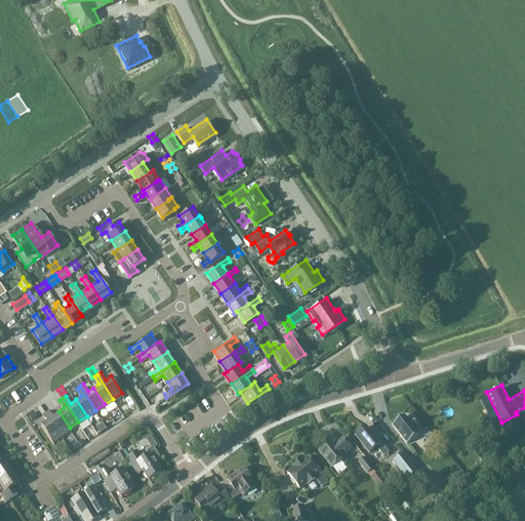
[(70,428),(58,411),(52,414),(48,407),(45,410),(61,434),(70,428)]
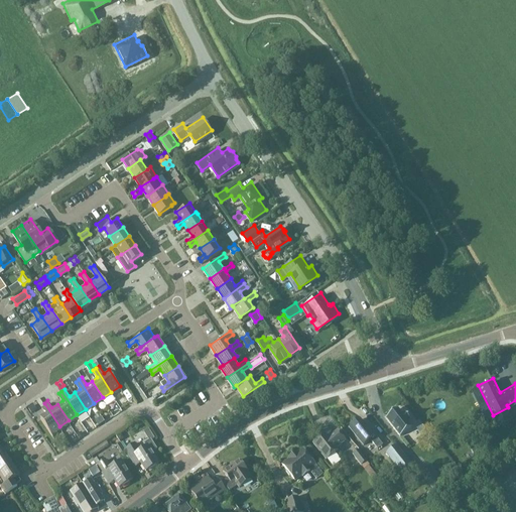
[(51,432),(59,426),(44,403),(41,405),(45,411),(40,415),(51,432)]
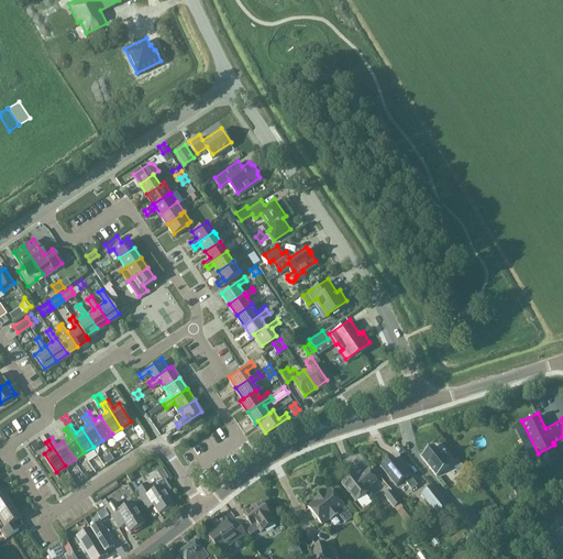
[(441,447),(439,449),(433,444),(421,453),(437,473),(450,463),(445,458),(448,456),(441,447)]
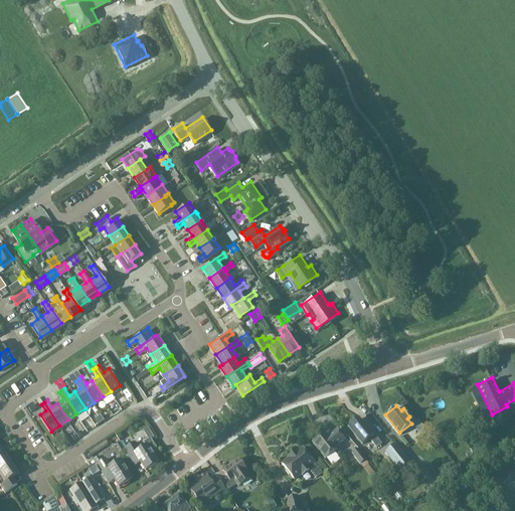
[(348,423),(362,442),(369,436),(376,445),(382,441),(374,432),(373,433),(359,415),(348,423)]
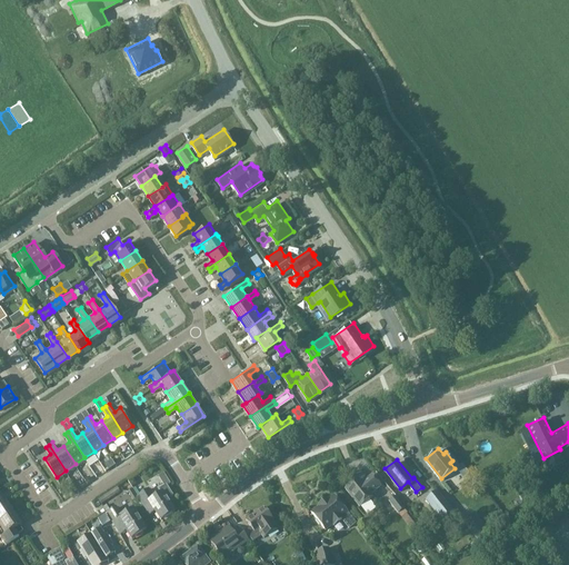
[(86,467),(80,471),(86,479),(91,475),(86,467)]
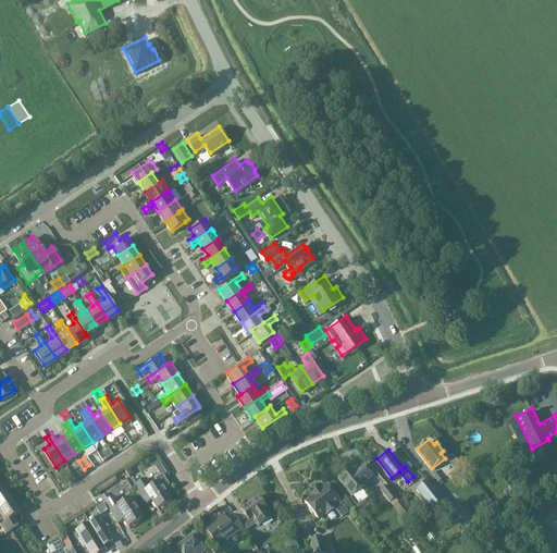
[(363,480),(372,472),(363,462),(354,469),(351,465),(338,475),(351,493),(366,482),(363,480)]
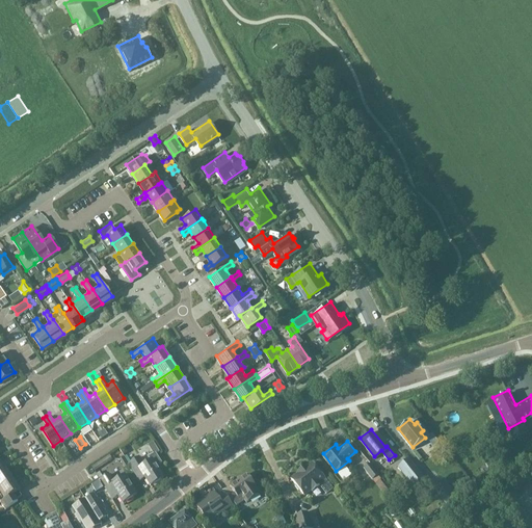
[(155,464),(161,460),(155,451),(149,454),(151,457),(143,462),(138,454),(129,460),(136,472),(140,469),(150,483),(163,475),(155,464)]
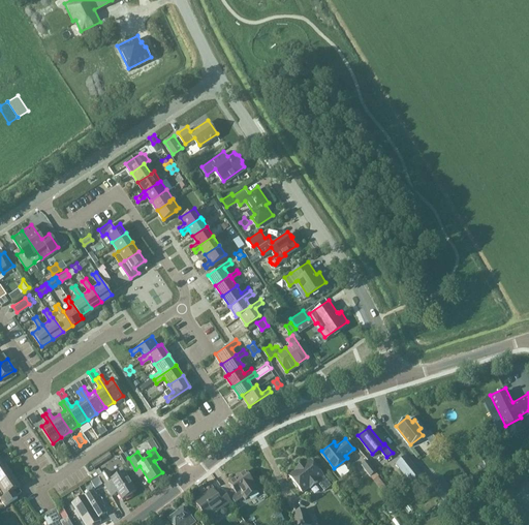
[(96,463),(112,454),(109,450),(94,459),(96,463)]
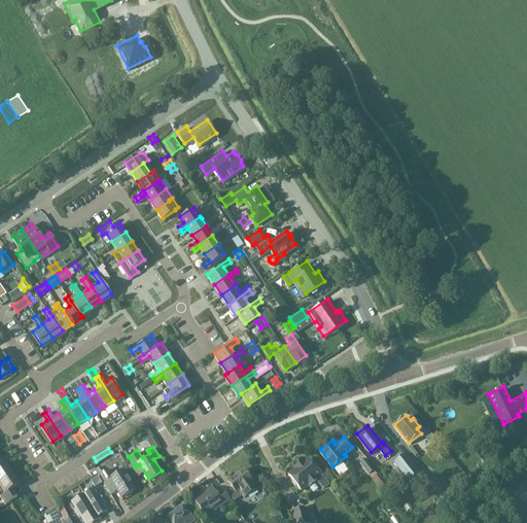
[(123,459),(127,456),(123,449),(117,452),(123,459)]
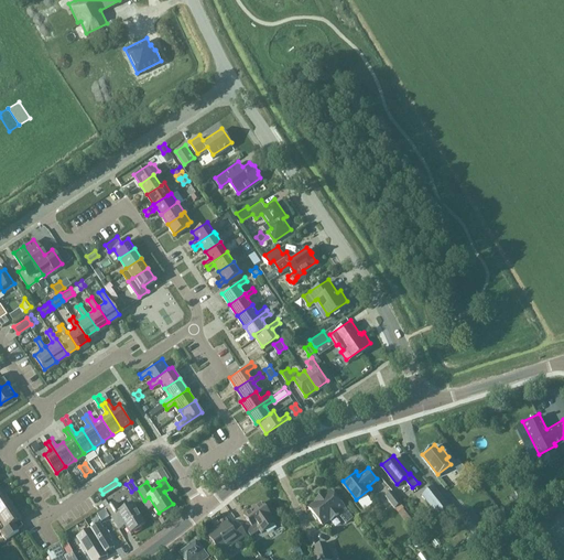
[(422,492),(438,513),(448,504),(432,484),(422,492)]
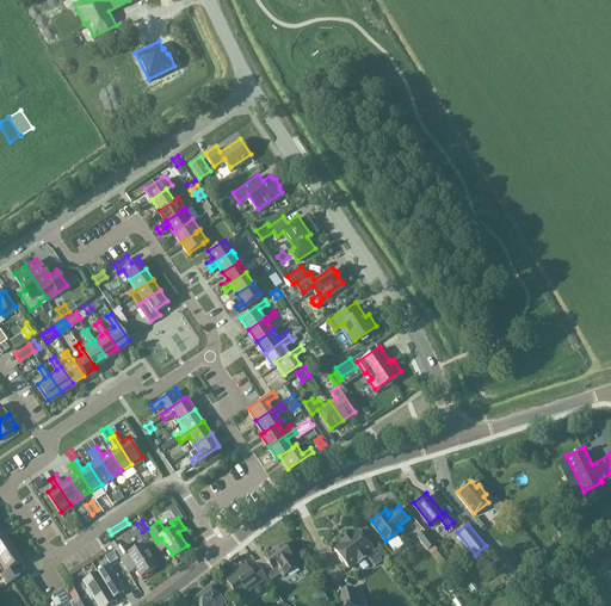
[(341,540),(335,545),(350,566),(357,560),(357,561),(366,554),(375,563),(381,557),(358,527),(352,532),(351,531),(340,539),(341,540)]
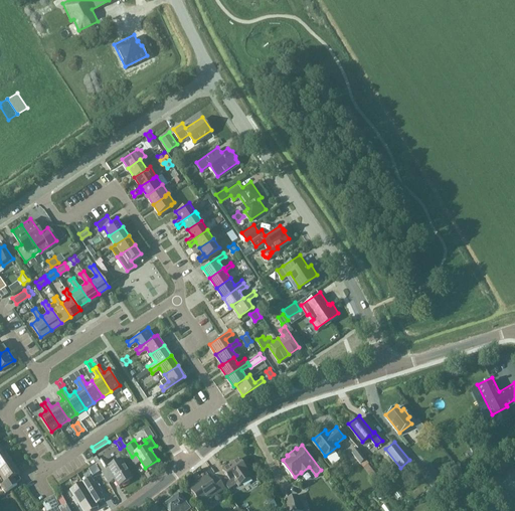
[(351,450),(360,461),(366,457),(357,446),(351,450)]
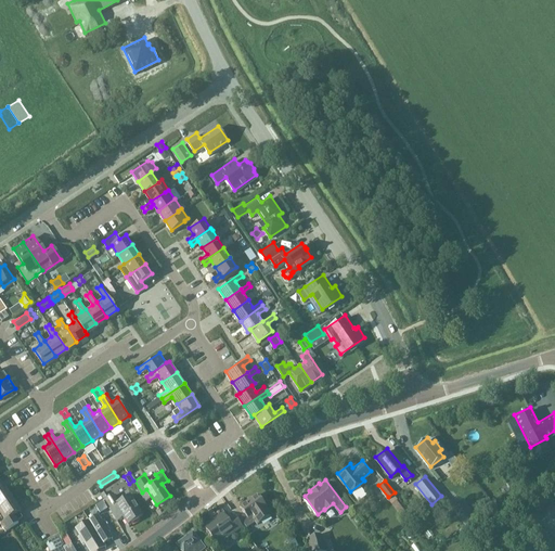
[(0,505),(13,497),(5,486),(2,488),(3,488),(0,490),(0,505)]
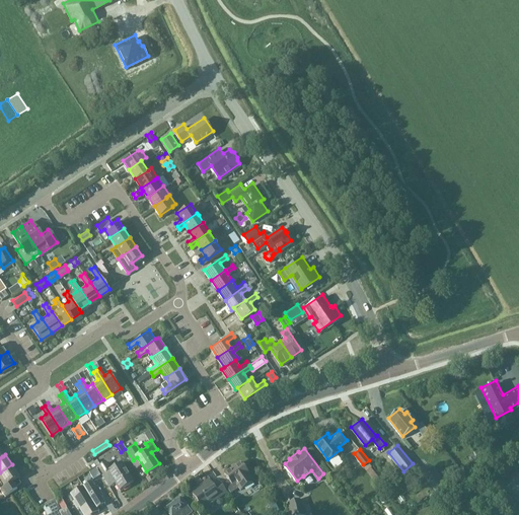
[(336,455),(329,460),(346,477),(352,471),(336,455)]
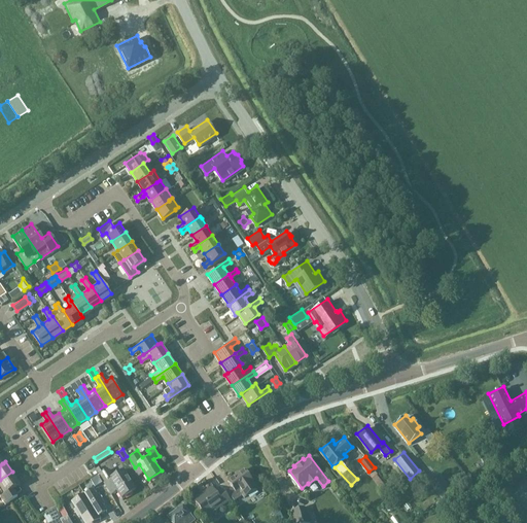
[(106,467),(102,469),(99,464),(95,466),(107,485),(112,482),(121,496),(135,488),(123,468),(111,475),(106,467)]
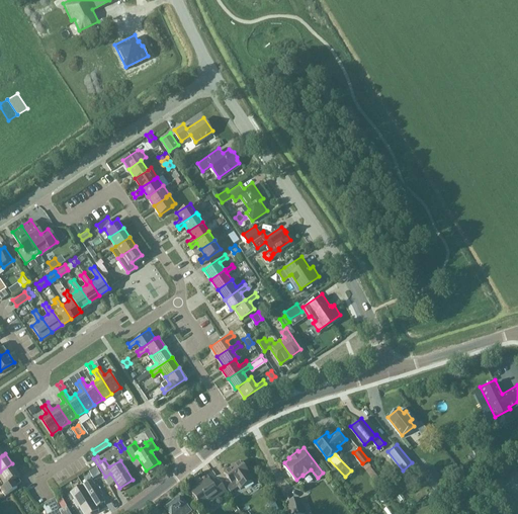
[(253,477),(248,470),(239,457),(224,468),(228,476),(223,479),(231,490),(238,484),(240,487),(253,477)]
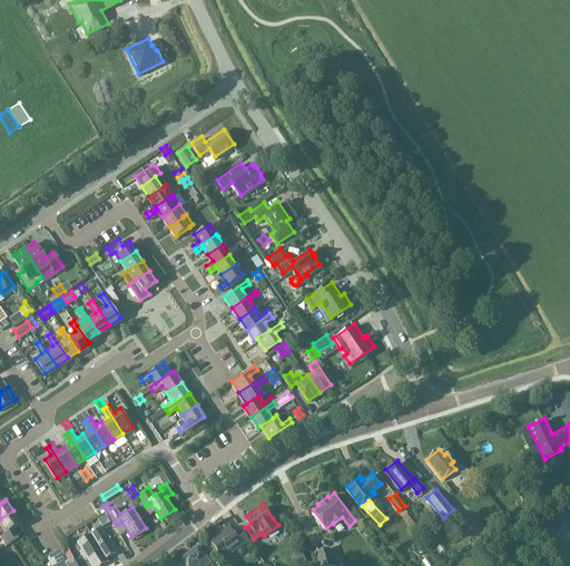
[(402,508),(397,513),(406,523),(411,518),(402,508)]
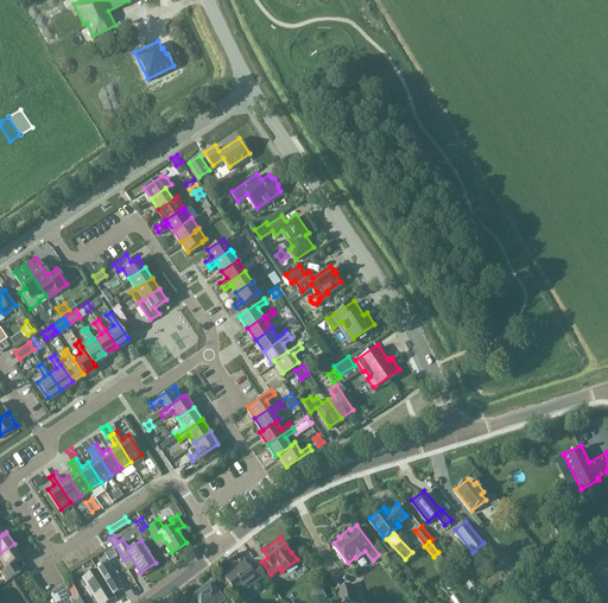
[(14,544),(0,553),(0,569),(1,571),(0,571),(6,579),(19,570),(18,567),(24,564),(20,558),(23,557),(14,544)]
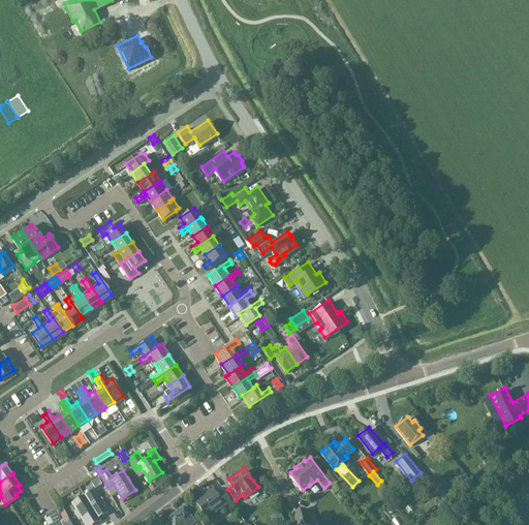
[(90,480),(95,487),(102,482),(97,475),(90,480)]
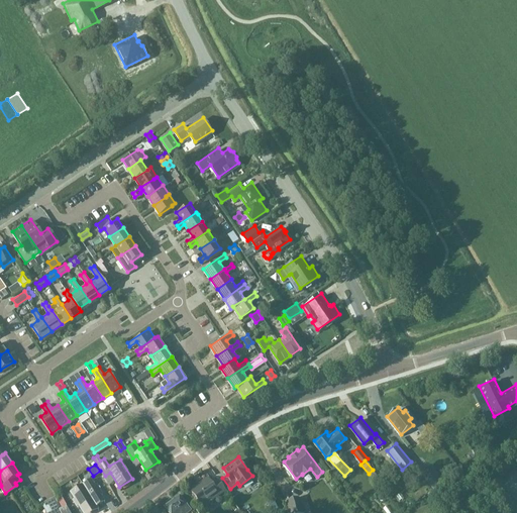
[(212,496),(225,487),(218,477),(211,482),(207,475),(200,480),(201,481),(191,489),(201,502),(211,494),(212,496)]
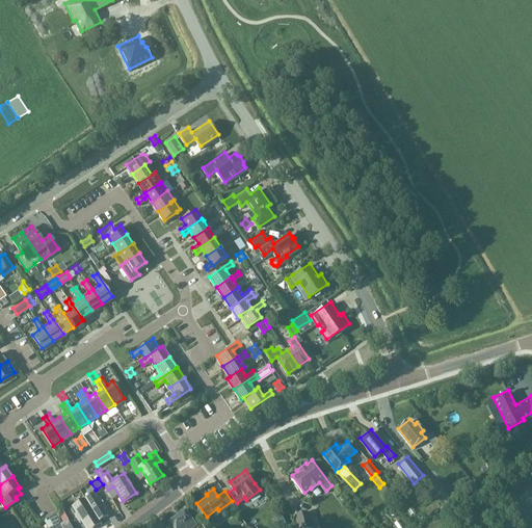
[(94,491),(83,498),(97,520),(99,519),(107,512),(103,506),(105,505),(99,496),(98,497),(94,491)]
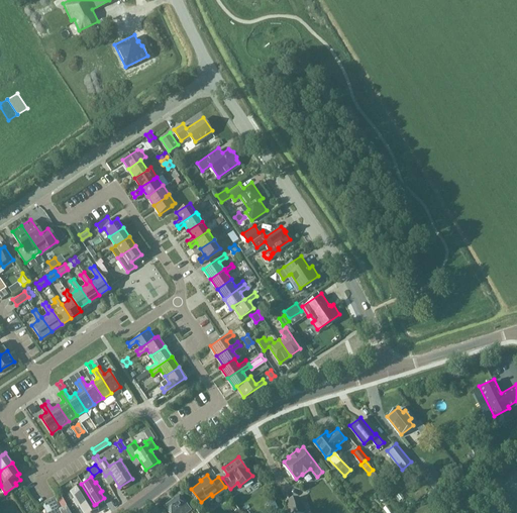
[(81,484),(70,490),(74,496),(78,503),(84,511),(94,505),(81,484)]
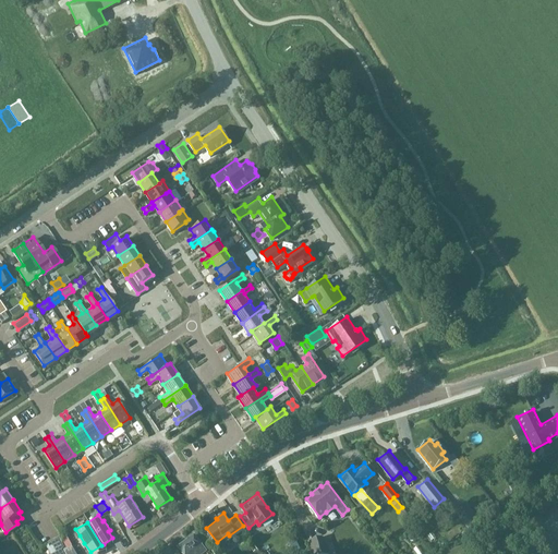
[(411,526),(404,530),(409,537),(416,532),(411,526)]
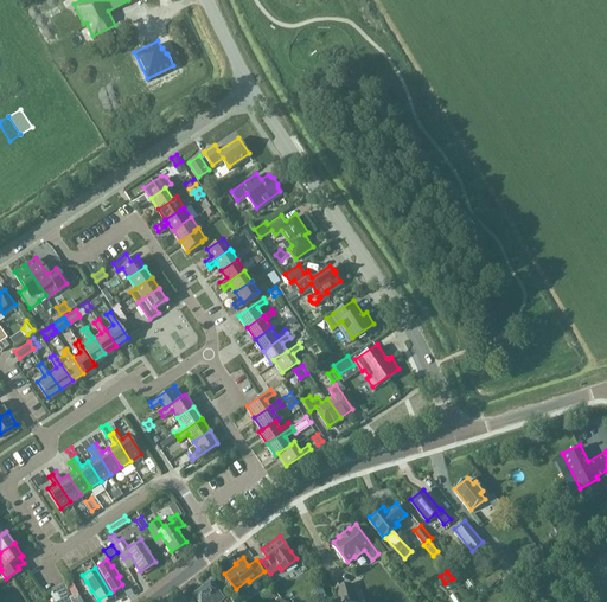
[(216,601),(224,596),(222,593),(210,578),(193,591),(200,601),(216,601)]
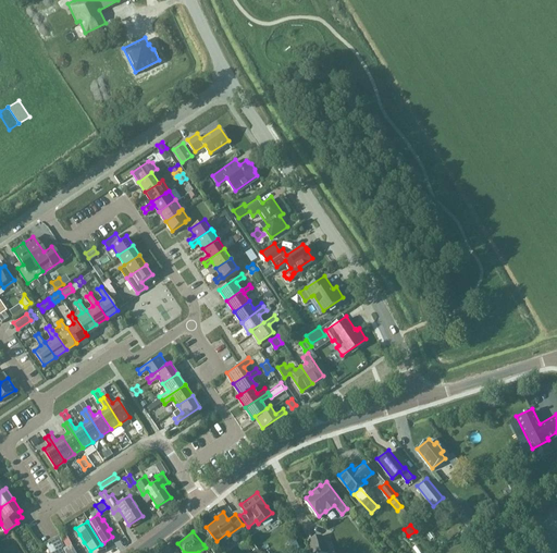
[(51,533),(41,539),(48,550),(58,544),(51,533)]
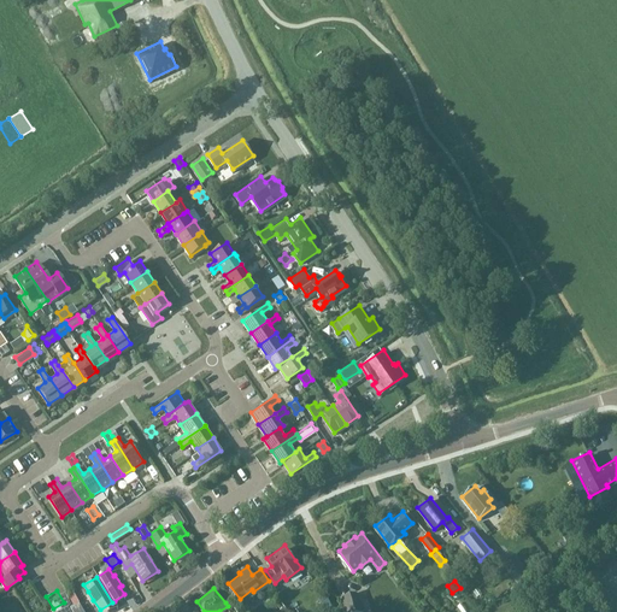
[(351,611),(362,610),(356,590),(344,594),(347,611),(351,611)]
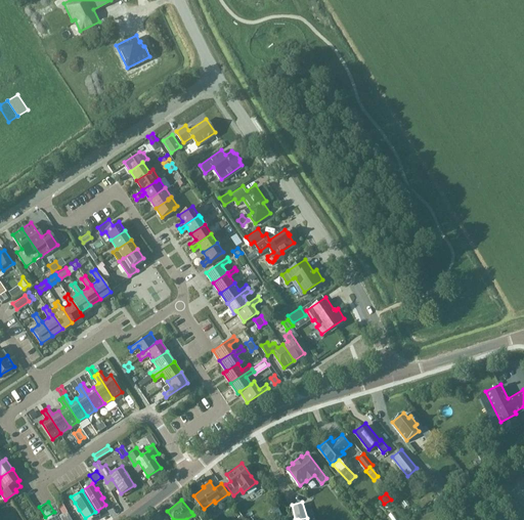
[(281,512),(277,503),(270,506),(275,515),(281,512)]
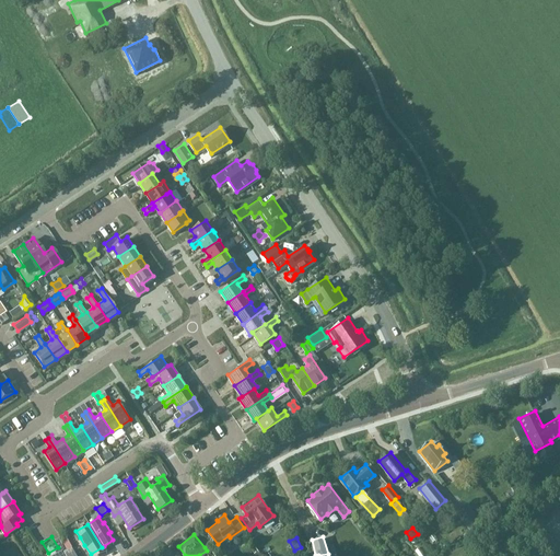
[(77,555),(71,545),(63,549),(67,555),(77,555)]
